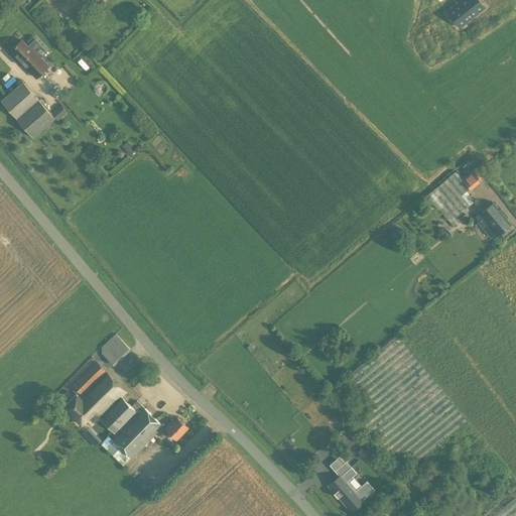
[(459,26),(484,6),(479,0),(460,0),(446,11),(459,26)]
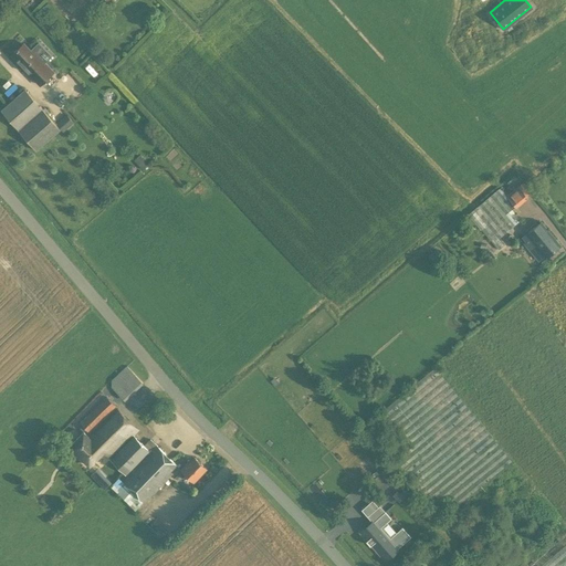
[(40,85),(53,73),(31,50),(30,51),(23,43),(11,54),(40,85)]
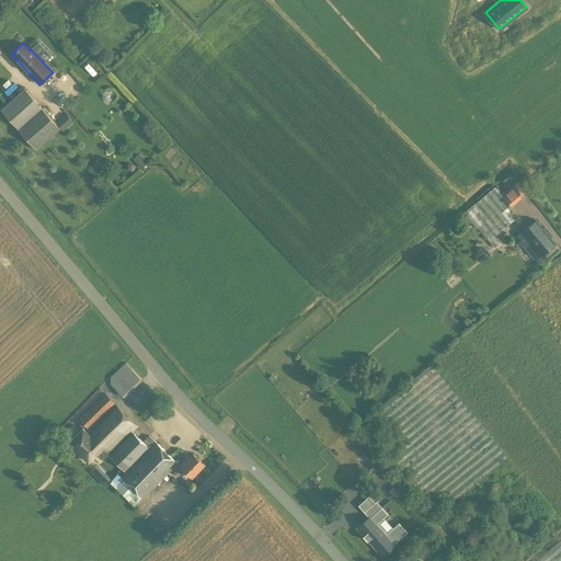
[(57,130),(22,90),(0,109),(0,116),(32,152),(57,130)]
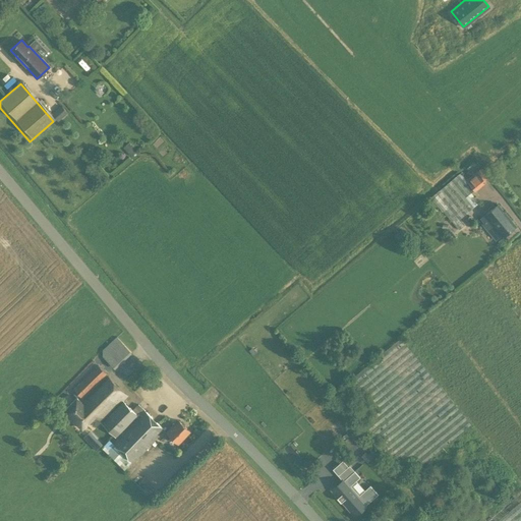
[(122,129),(114,137),(119,143),(128,135),(122,129)]
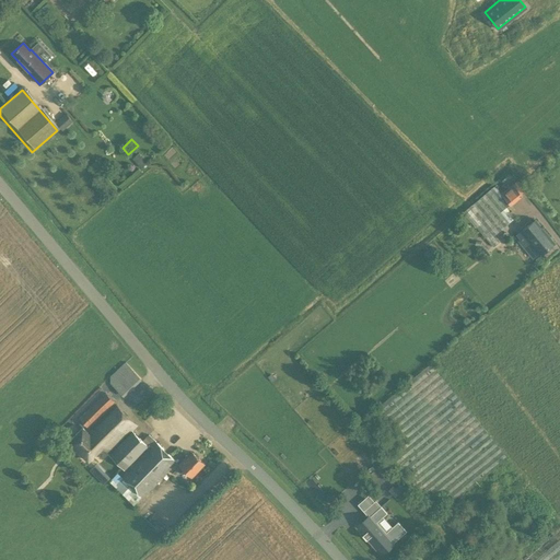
[(141,167),(149,162),(140,152),(132,159),(141,167)]
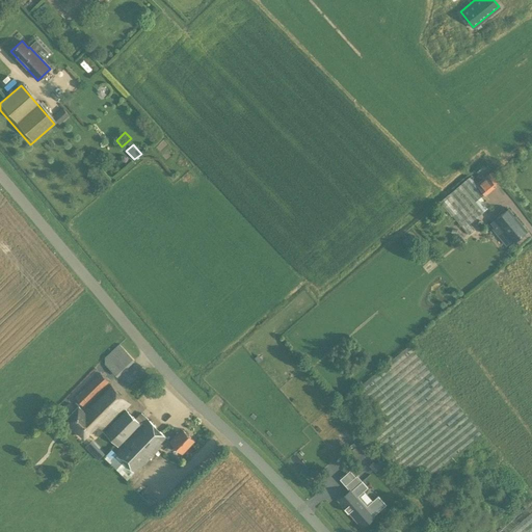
[(486,176),(476,184),(484,194),(495,185),(486,176)]
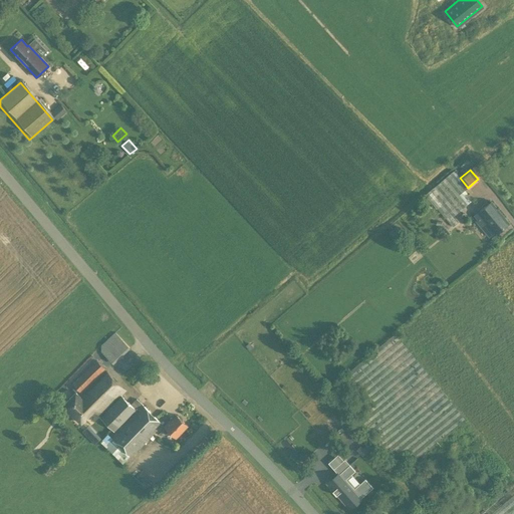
[(453,216),(473,200),(452,174),(427,194),(453,227),(458,222),(453,216)]
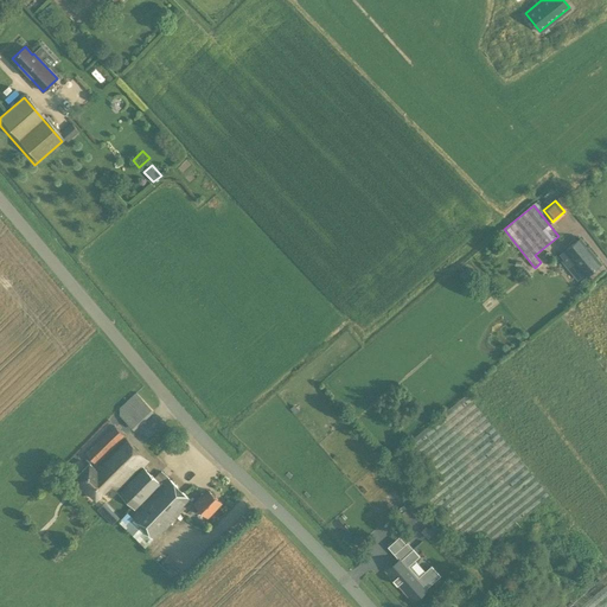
[(566,250),(587,275),(601,263),(580,238),(566,250)]
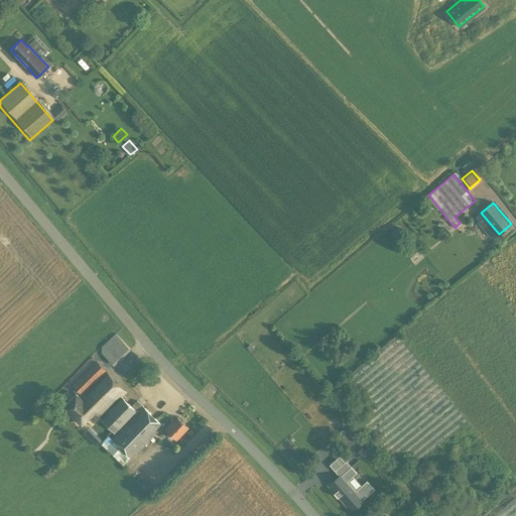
[(116,334),(102,347),(102,354),(114,366),(130,350),(116,334)]
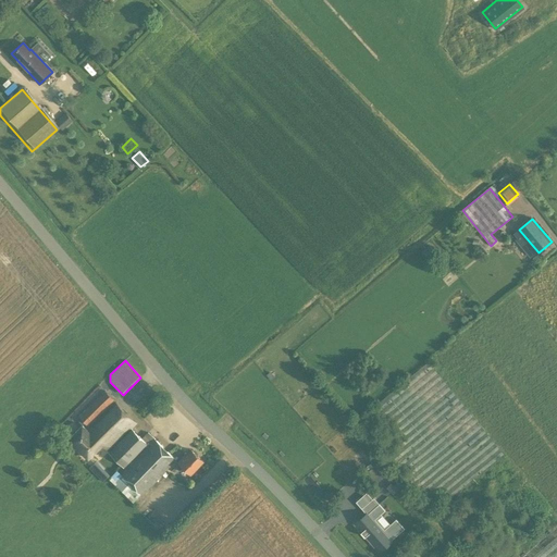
[(136,423),(106,392),(79,417),(86,423),(70,438),(88,459),(102,446),(108,450),(136,423)]
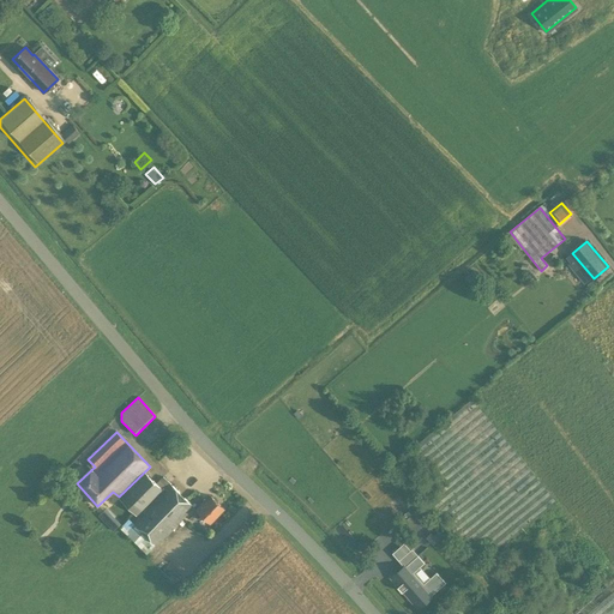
[(134,512),(128,518),(155,545),(157,546),(190,512),(198,519),(202,515),(210,523),(224,509),(211,497),(205,503),(204,501),(197,509),(163,477),(156,485),(145,474),(120,499),(134,512)]
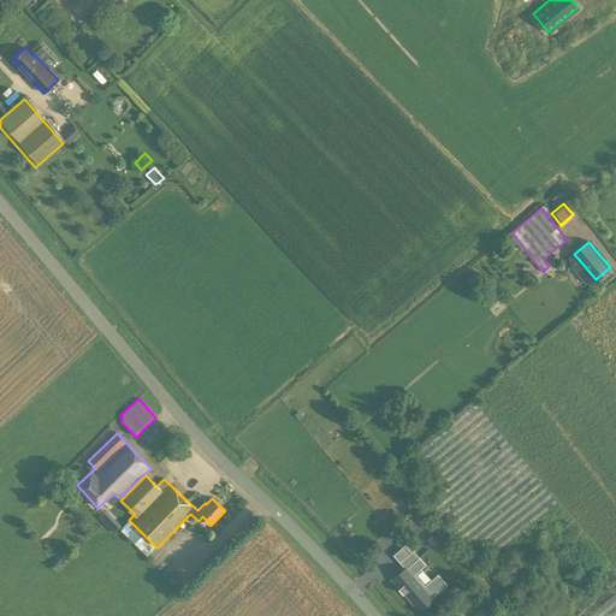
[(114,533),(122,526),(107,510),(100,517),(114,533)]
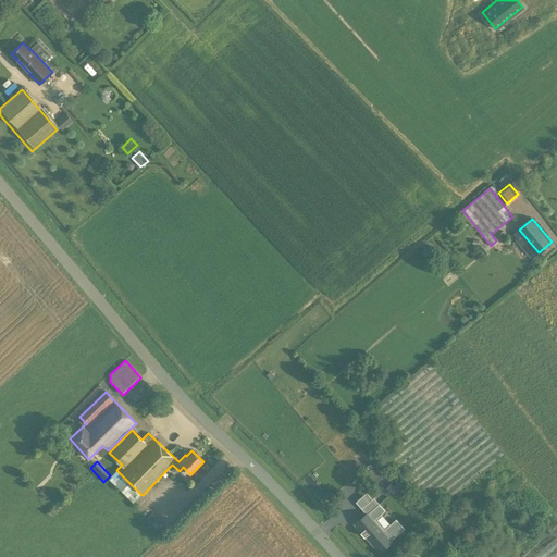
[(372,489),(361,497),(367,504),(378,495),(372,489)]
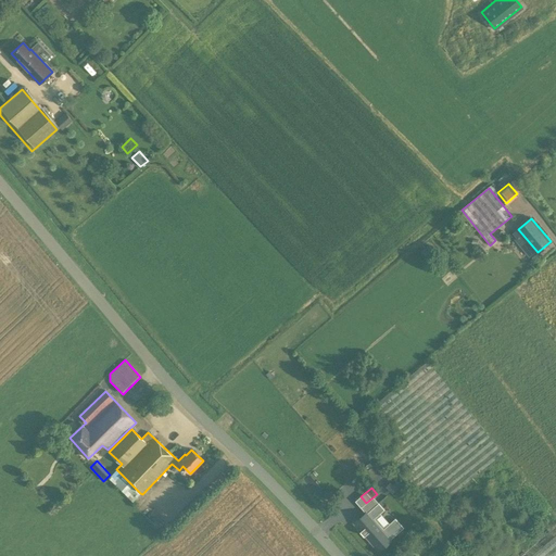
[(379,502),(355,523),(379,550),(404,528),(395,518),(383,528),(375,518),(384,508),(379,502)]
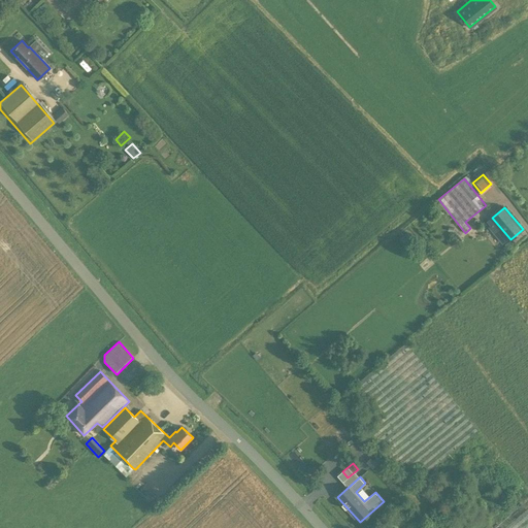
[(527,527),(527,508),(504,527),(527,527)]
